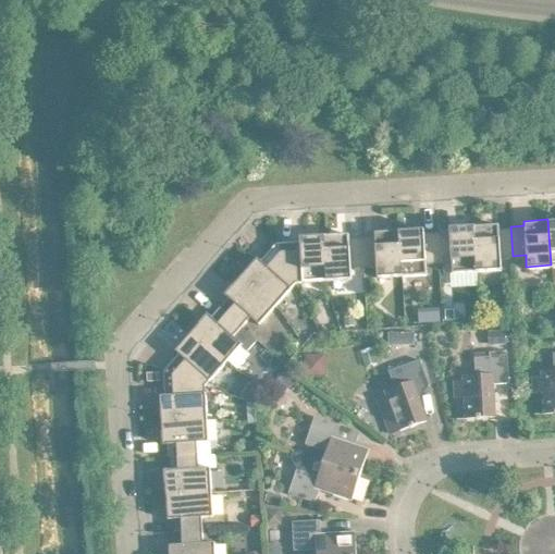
[(497,222),(473,224),(476,269),(501,268),(500,257),(513,256),(510,226),(497,226),(497,222)]
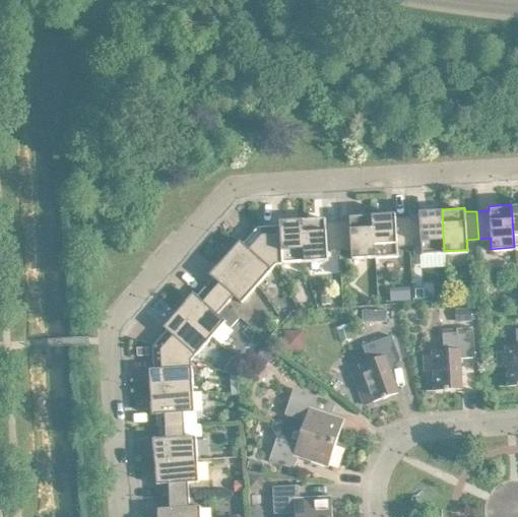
[(418,214),(406,215),(408,243),(421,242),(422,253),(444,251),(442,209),(418,210),(418,214)]
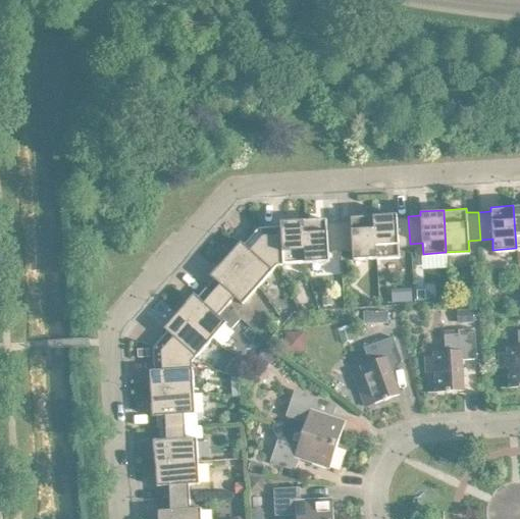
[(396,213),(373,214),(375,257),(399,255),(398,245),(410,244),(408,216),(396,217),(396,213)]
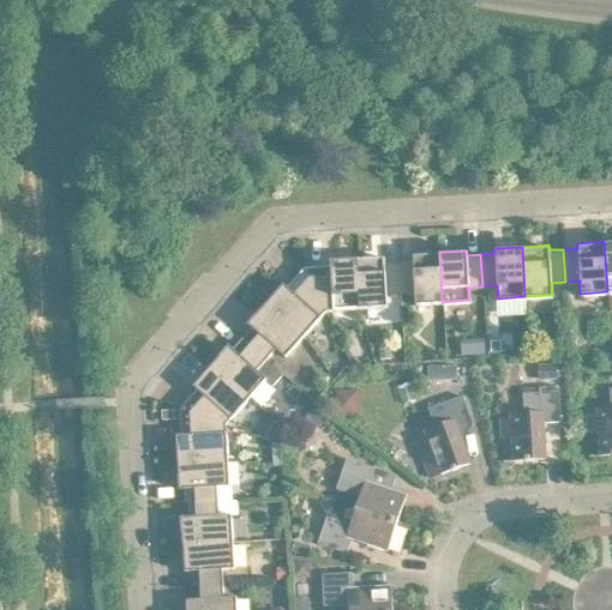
[(413,258),(399,259),(400,291),(414,290),(415,303),(442,302),(439,252),(412,253),(413,258)]
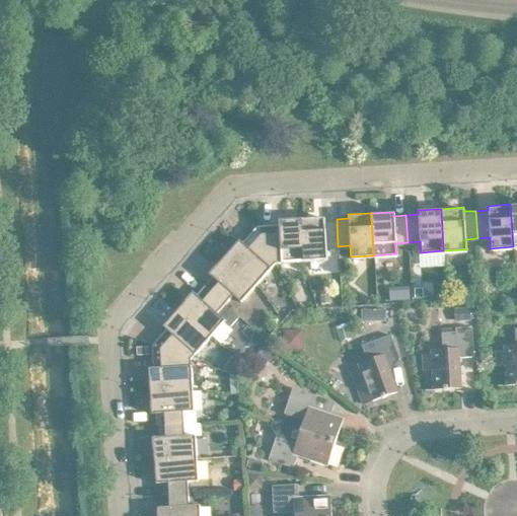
[(323,216),(301,217),(303,260),(326,258),(325,247),(338,246),(337,219),(324,220),(323,216)]
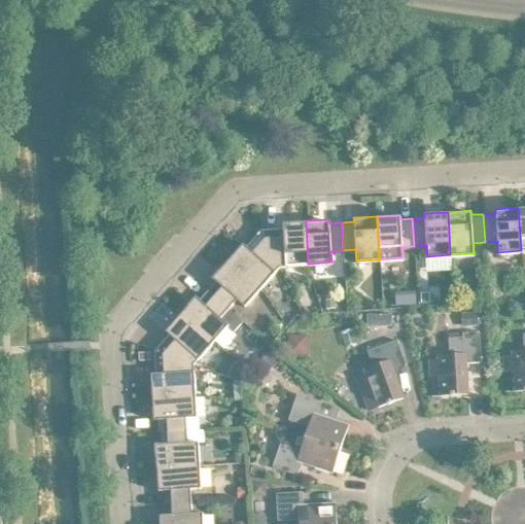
[(283,226),(260,228),(279,265),(308,264),(306,220),(283,222),(283,226)]
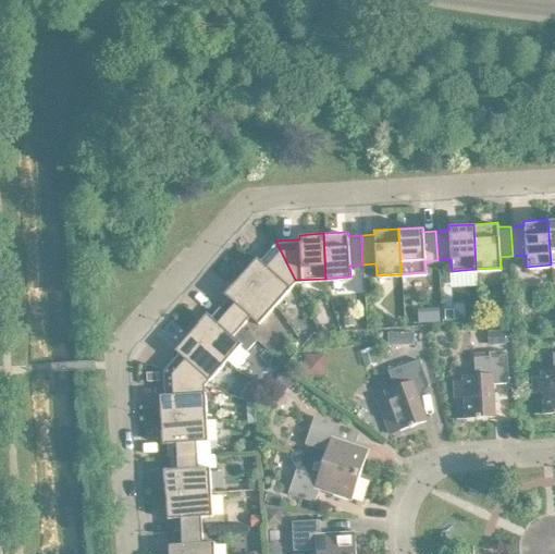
[(256,256),(241,273),(274,304),(295,280),(275,241),(259,258),(256,256)]
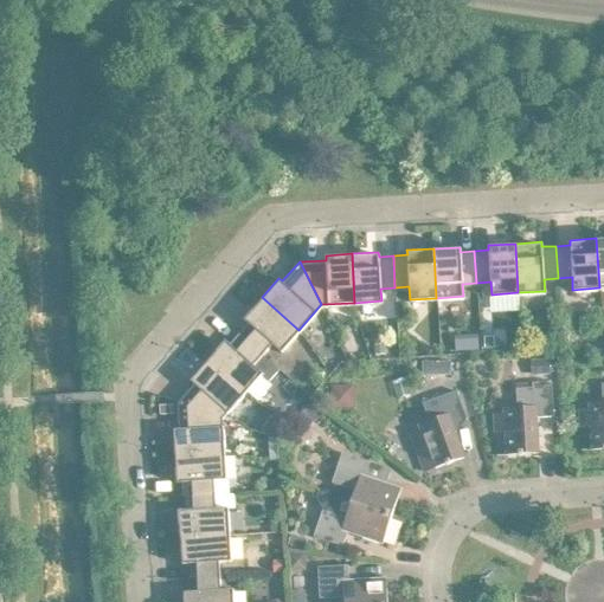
[(248,321),(238,331),(262,353),(271,342),(281,350),(299,330),(262,297),(244,317),(248,321)]
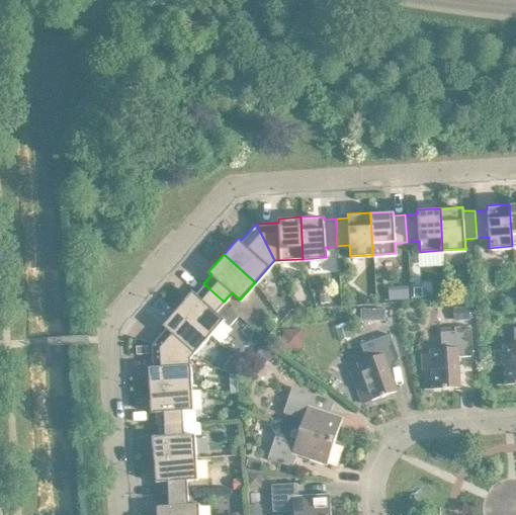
[(192,289),(177,307),(208,335),(223,319),(229,324),(238,314),(224,302),(203,283),(195,292),(192,289)]
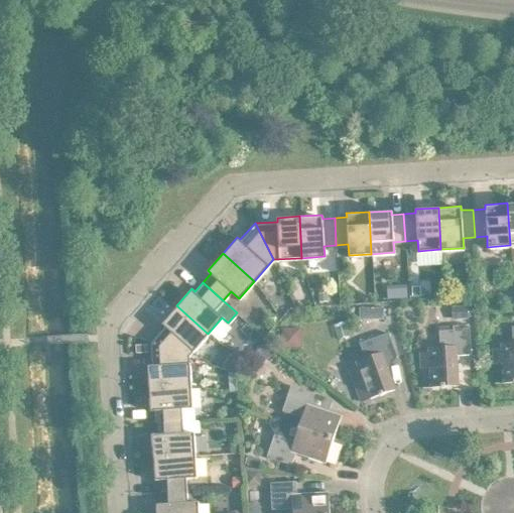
[(419,284),(411,284),(411,294),(419,294),(419,284)]
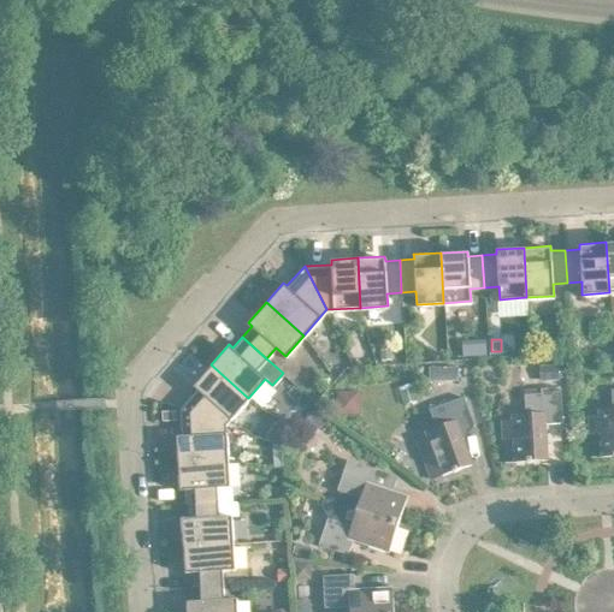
[(390,346),(379,346),(379,357),(390,357),(390,346)]
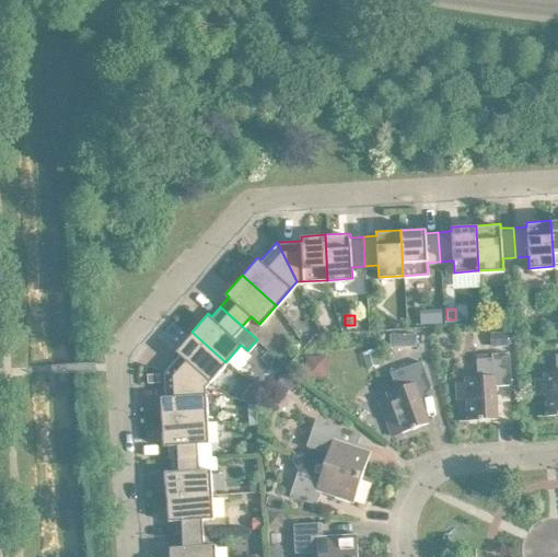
[(507,329),(490,331),(491,344),(507,343),(507,329)]
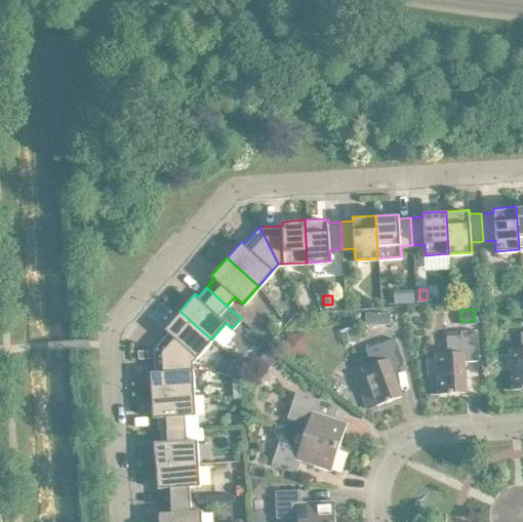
[(167,331),(153,348),(192,361),(211,339),(179,311),(164,328),(167,331)]
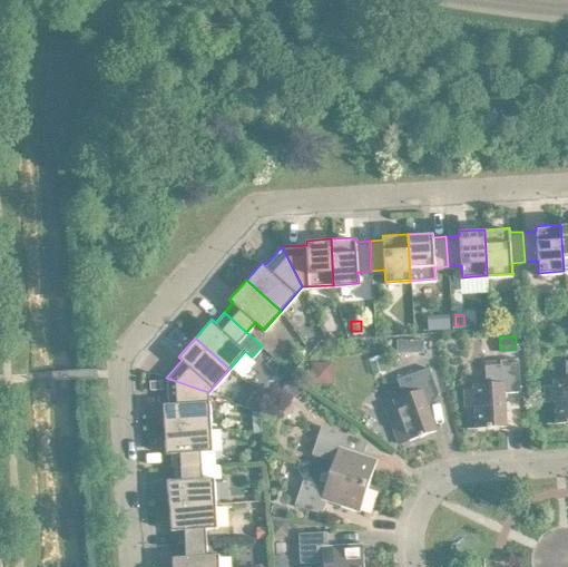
[(422,338),(403,338),(404,350),(422,350),(422,338)]
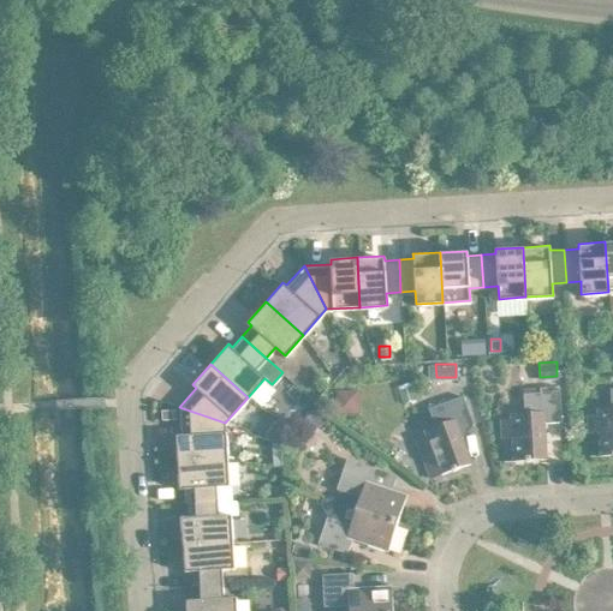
[(545,456),(542,420),(561,420),(559,384),(539,385),(540,390),(523,391),(524,411),(511,412),(511,417),(500,418),(501,436),(512,436),(515,459),(525,457),(525,459),(530,459),(530,457),(545,456)]
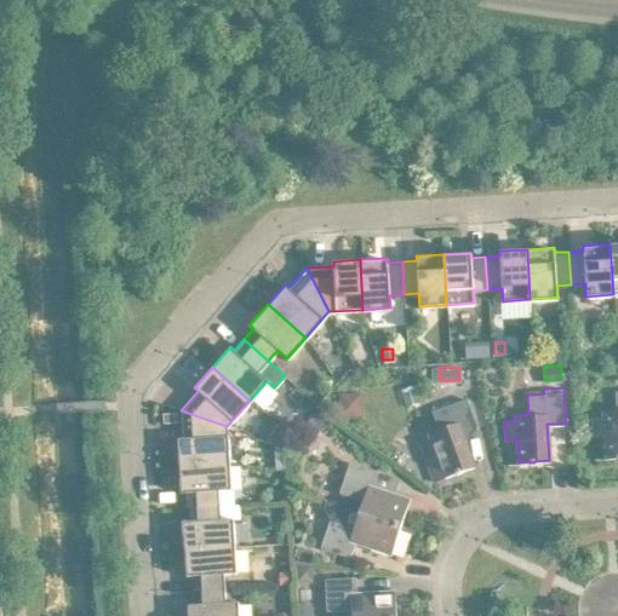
[(617,389),(614,390),(616,409),(602,410),(602,415),(591,415),(593,435),(604,433),(605,458),(617,456),(617,458),(617,456),(617,389)]
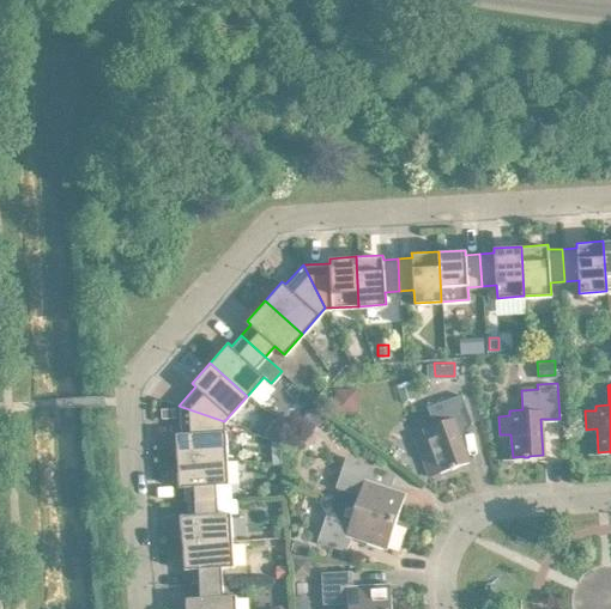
[(304,390),(298,397),(307,405),(313,397),(304,390)]
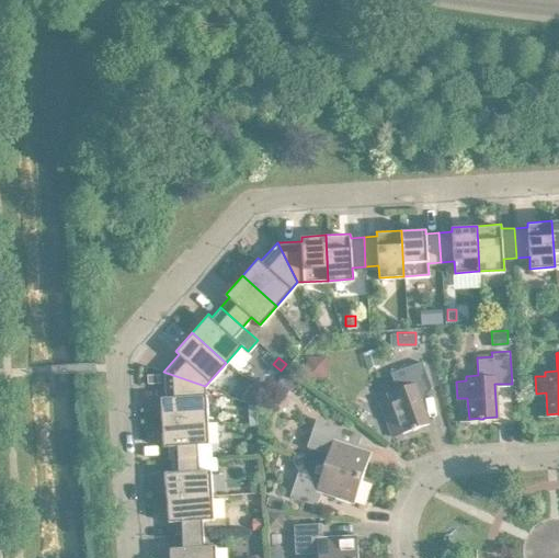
[(417,390),(431,386),(421,360),(390,371),(396,387),(387,390),(388,395),(379,398),(392,434),(411,428),(411,429),(415,426),(428,421),(417,390)]
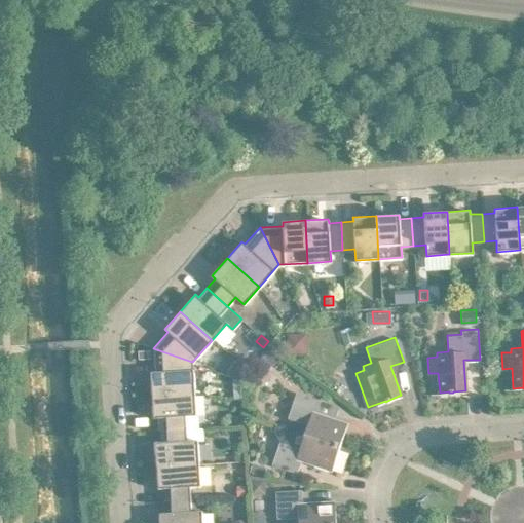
[(150,371),(151,394),(194,391),(192,362),(153,348),(154,371),(150,371)]
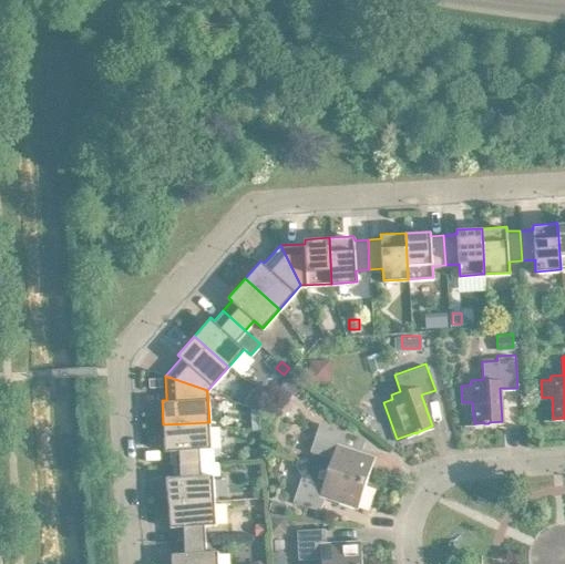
[(288,376),(279,385),(286,391),(295,382),(288,376)]
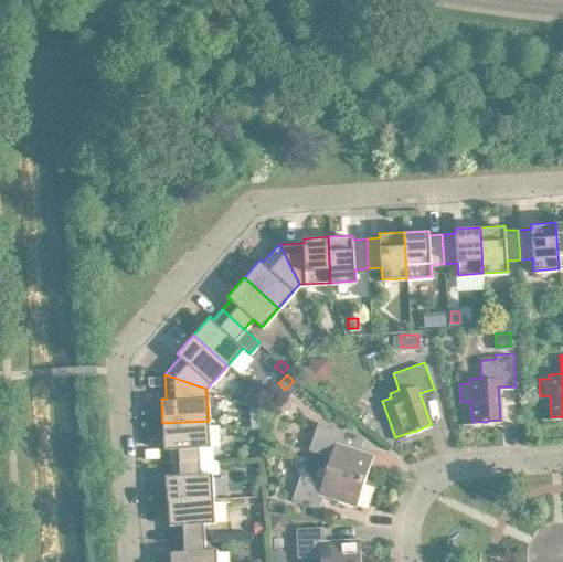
[(248,392),(246,398),(251,402),(256,402),(258,395),(255,391),(248,392)]
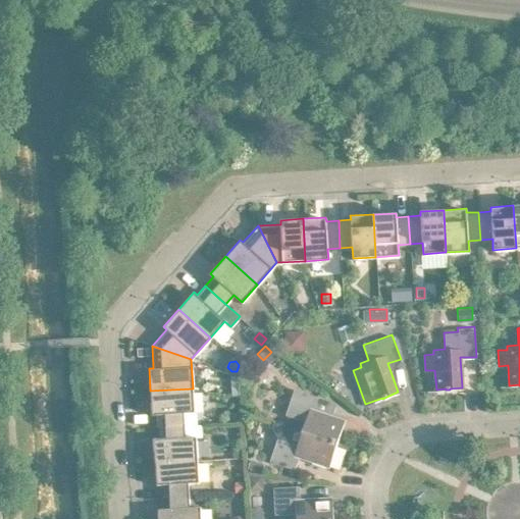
[(305,420),(301,430),(336,443),(345,418),(314,408),(318,396),(294,387),(284,414),(305,420)]
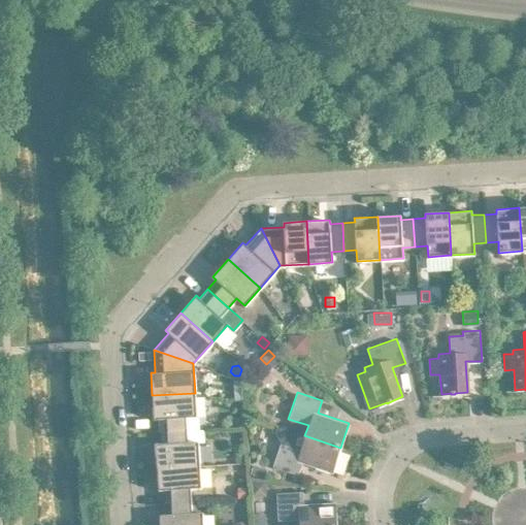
[(158,419),(158,430),(186,429),(186,417),(196,416),(195,393),(152,395),(154,419),(158,419)]
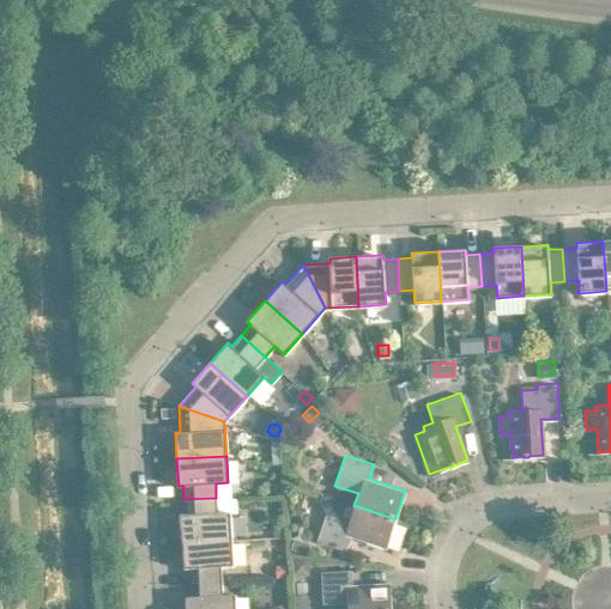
[(395,519),(354,505),(320,494),(318,500),(326,510),(316,540),(345,549),(350,536),(386,548),(395,519)]
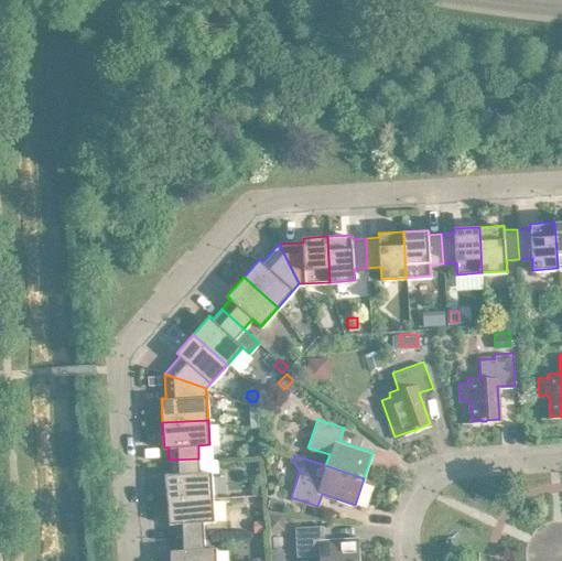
[(165,474),(168,498),(213,495),(212,471),(200,472),(198,459),(169,460),(170,473),(165,474)]
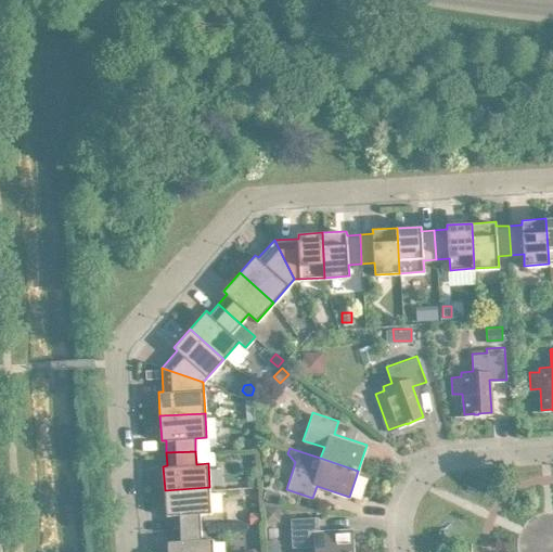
[(170,514),(171,527),(201,525),(200,512),(210,512),(209,487),(165,490),(166,515),(170,514)]
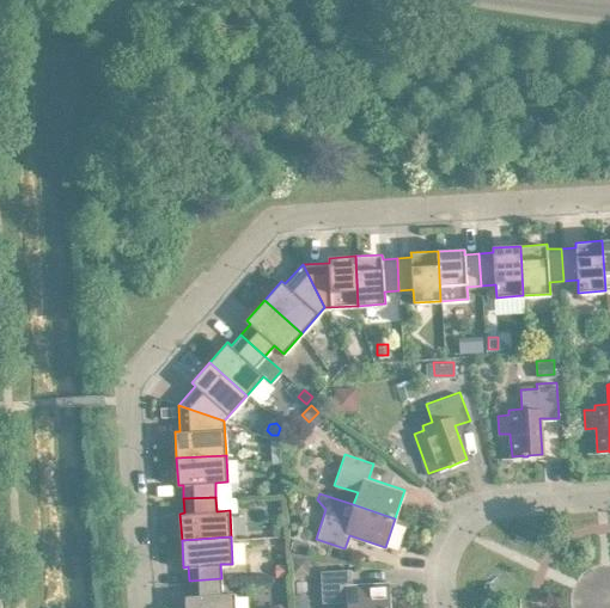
[(293,536),(290,546),(305,552),(309,542),(293,536)]
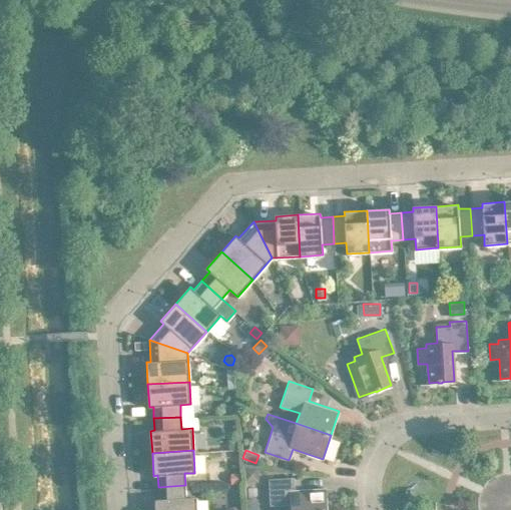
[(258,467),(245,467),(245,480),(258,480),(258,467)]
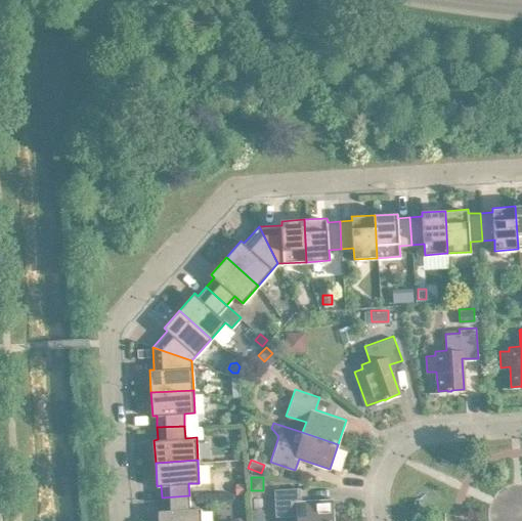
[(244,482),(235,482),(235,492),(244,492),(244,482)]
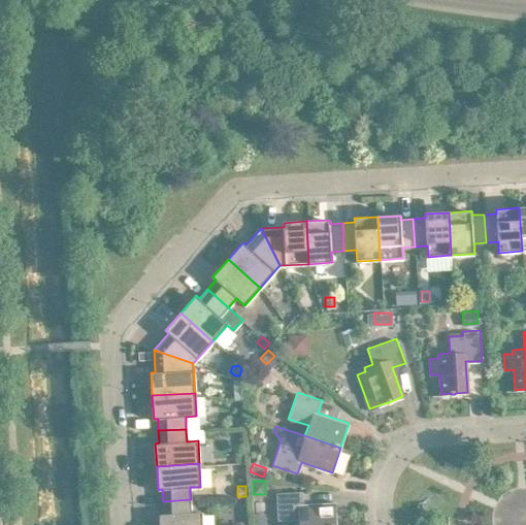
[(299,518),(298,524),(336,524),(335,500),(303,502),(302,490),(275,492),(277,520),(299,518)]
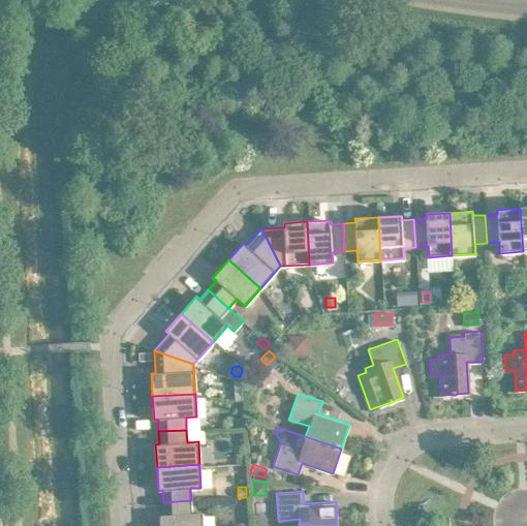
[(159,516),(160,525),(203,525),(203,513),(192,513),(191,500),(163,502),(163,515),(159,516)]
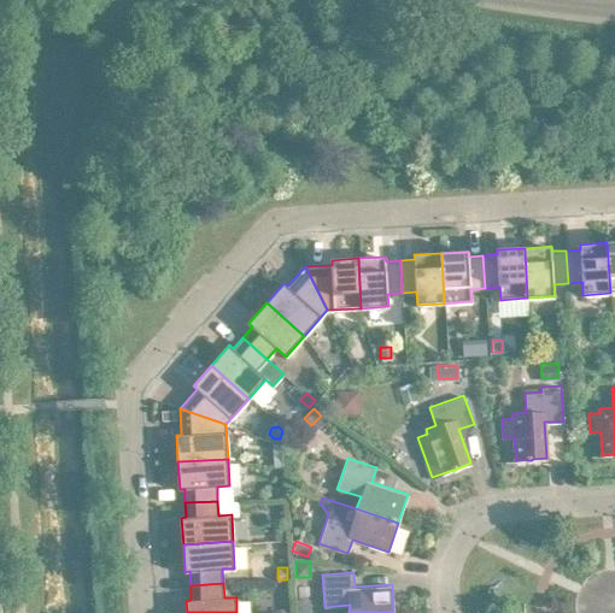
All buildings are outlined.
